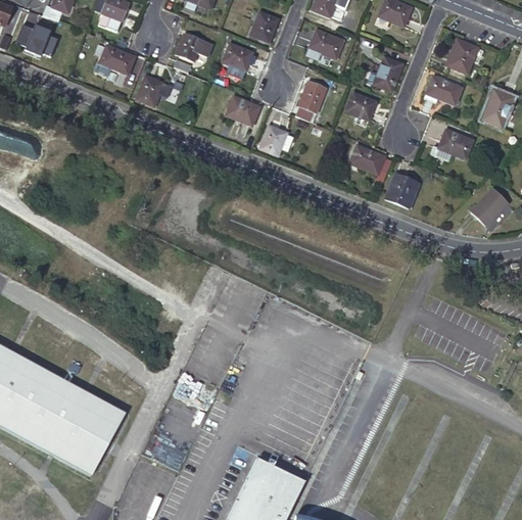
[(0,20),(6,24),(13,6),(0,0),(0,20)]
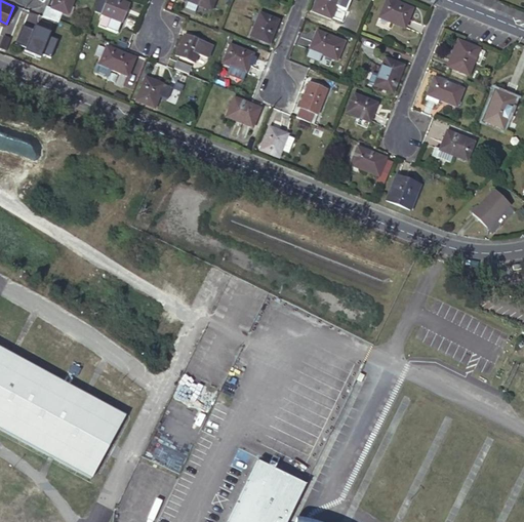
[(47,3),(43,12),(59,19),(63,9),(69,11),(73,0),(54,0),(52,5),(47,3)]
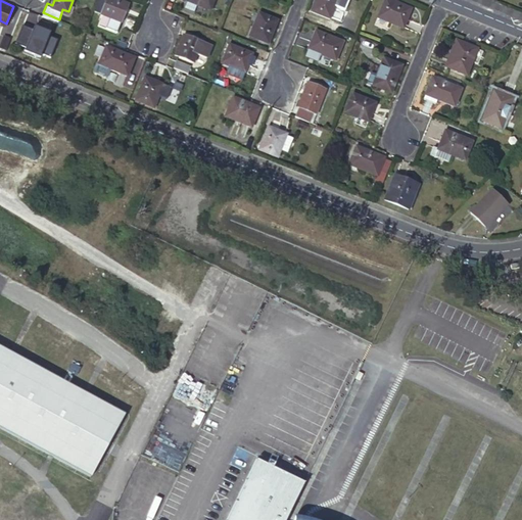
[(106,0),(102,11),(122,19),(130,1),(127,0),(106,0)]
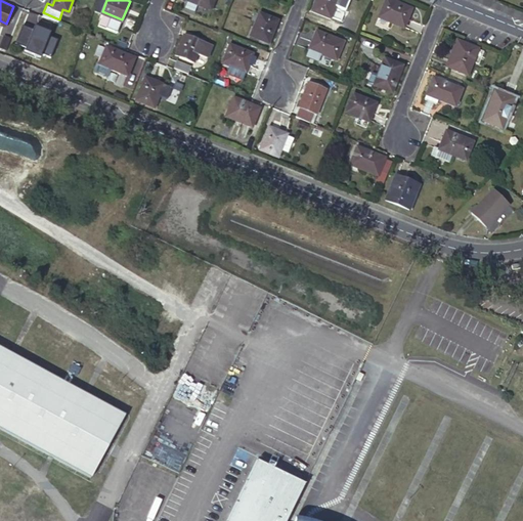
[(315,0),(312,8),(331,15),(337,0),(315,0)]
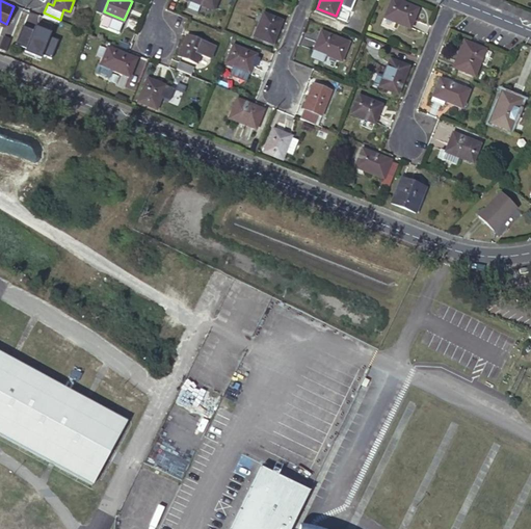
[(391,0),(386,15),(412,25),(420,5),(405,0),(391,0)]
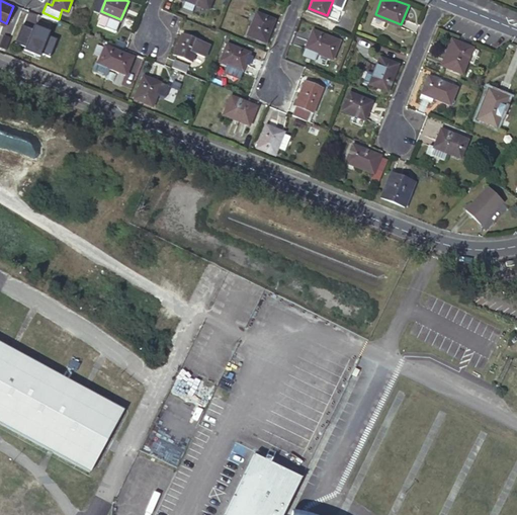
[(248,32),(266,39),(275,17),(257,9),(248,32)]
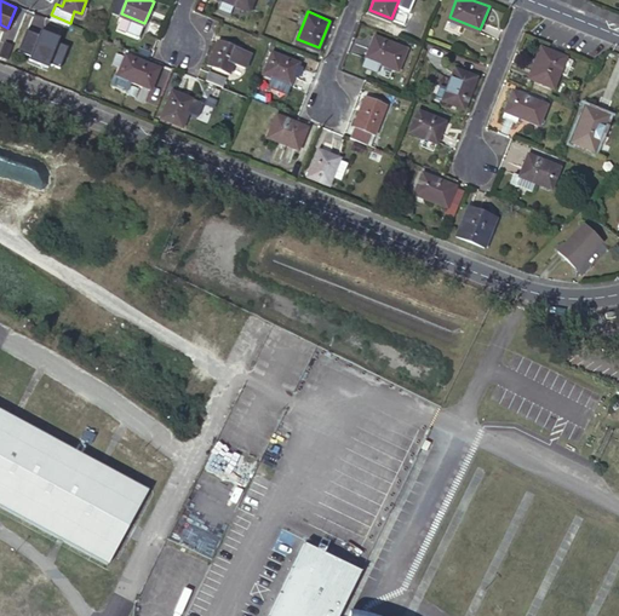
[(18,49),(43,58),(51,36),(28,27),(18,49)]
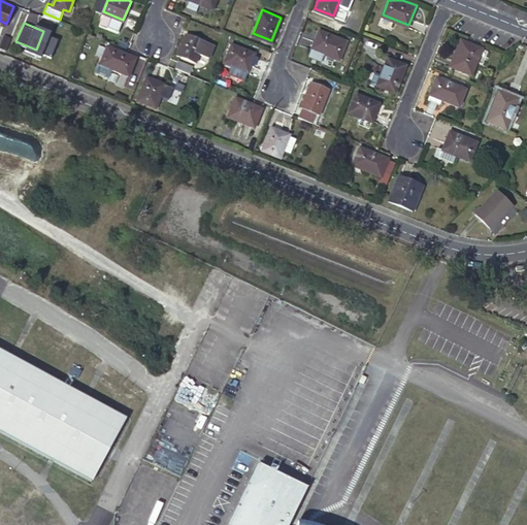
[(311,46),(326,53),(339,58),(347,39),(320,28),(311,46)]
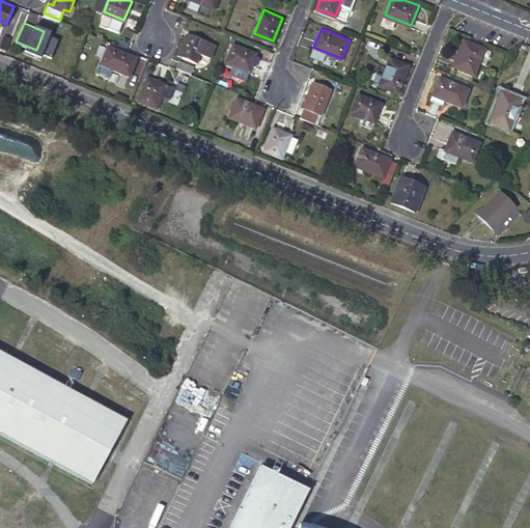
[(216,44),(188,32),(179,53),(197,60),(201,52),(211,56),(216,44)]
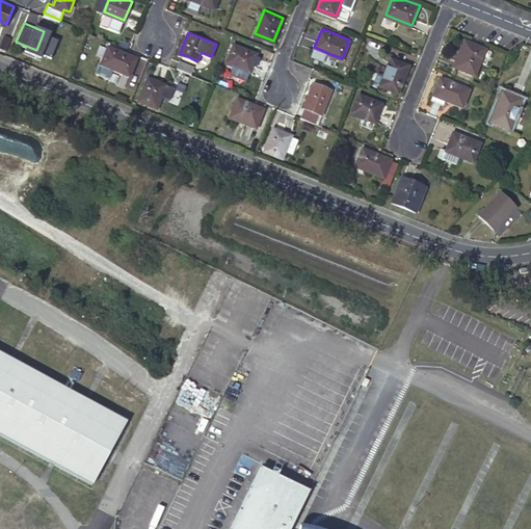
[(474,74),(484,47),(467,41),(461,52),(459,51),(453,65),(474,74)]
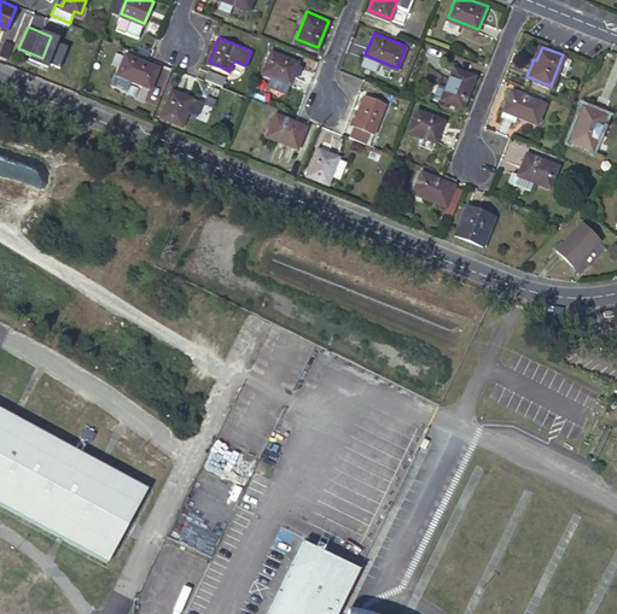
[(272,50),(263,71),(291,82),(300,59),(272,50)]
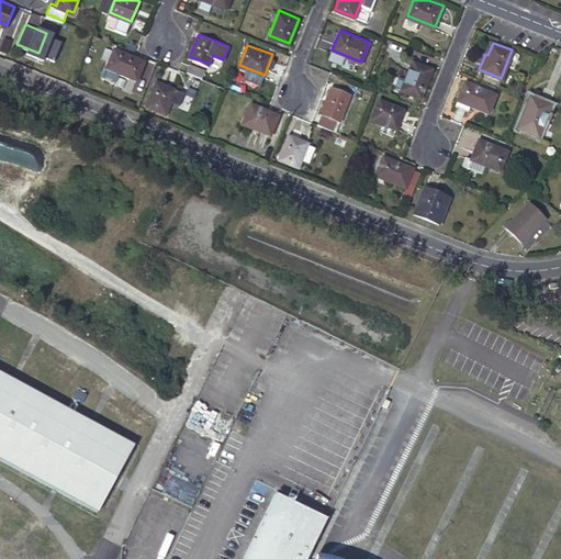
[(108,66),(138,78),(146,59),(115,47),(108,66)]
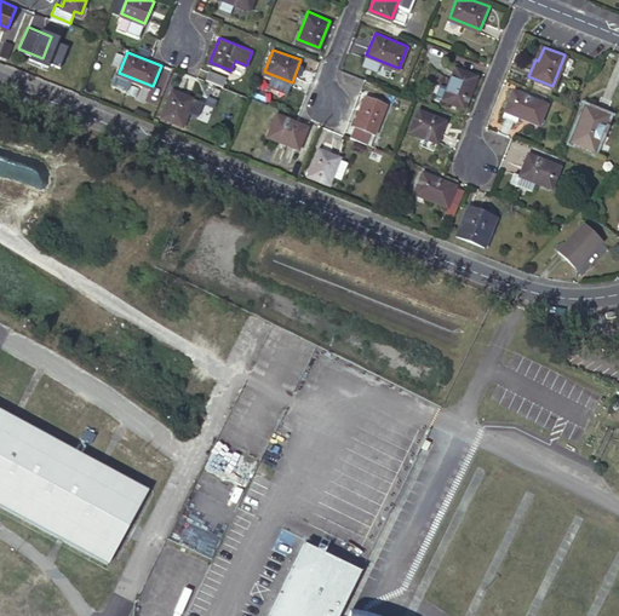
[(379,72),(383,62),(366,55),(364,64),(379,72)]
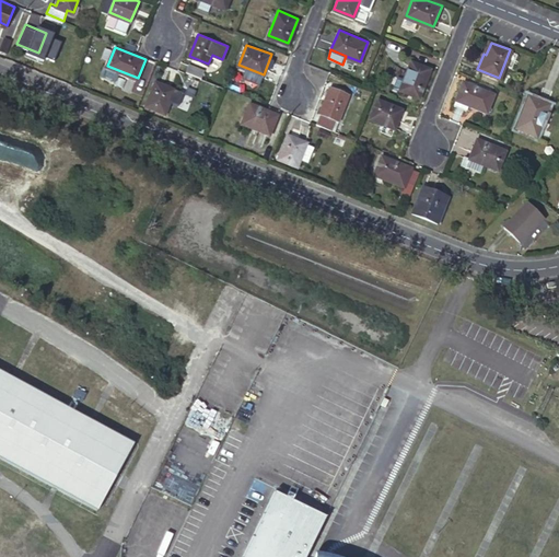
[(400,88),(420,96),(432,67),(411,59),(400,88)]
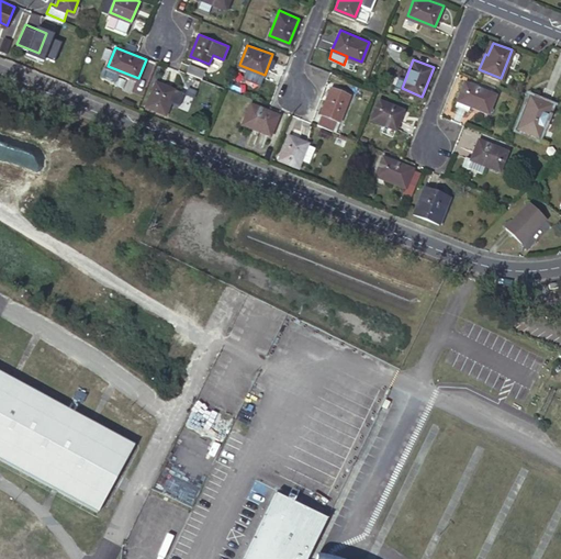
[(190,62),(187,69),(203,76),(206,68),(190,62)]
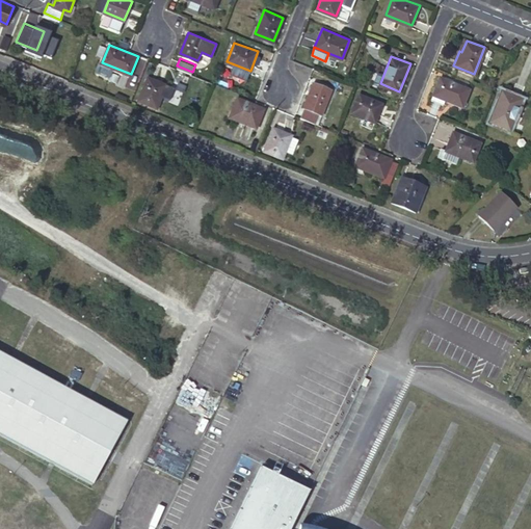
[(158,106),(162,96),(167,83),(148,75),(139,99),(158,106)]
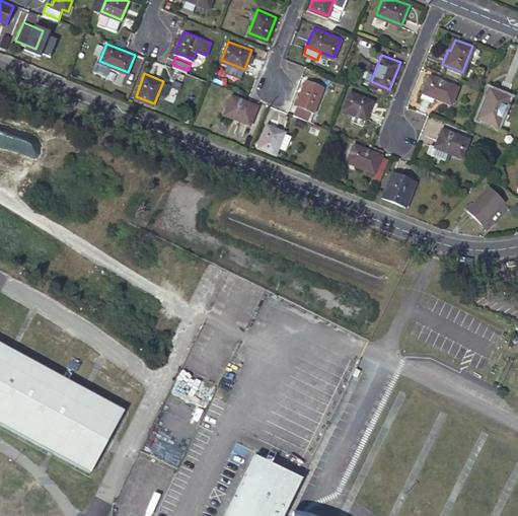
[(423,90),(434,95),(452,102),(459,85),(430,73),(423,90)]
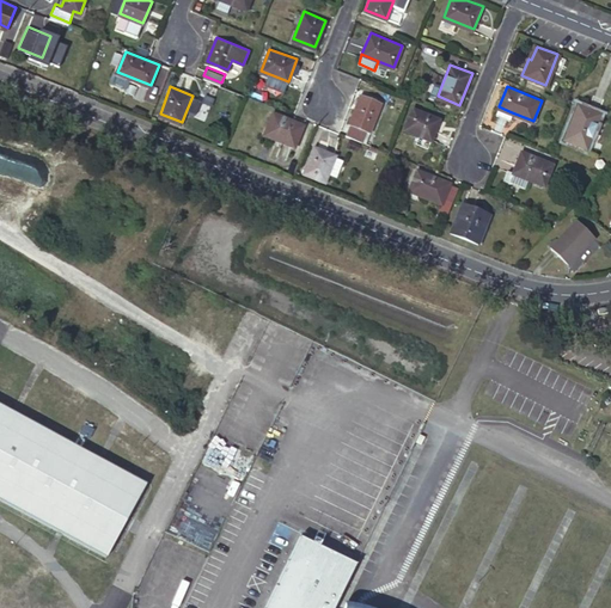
[(350,122),(347,133),(364,139),(367,128),(371,129),(383,100),(361,92),(349,121),(350,122)]
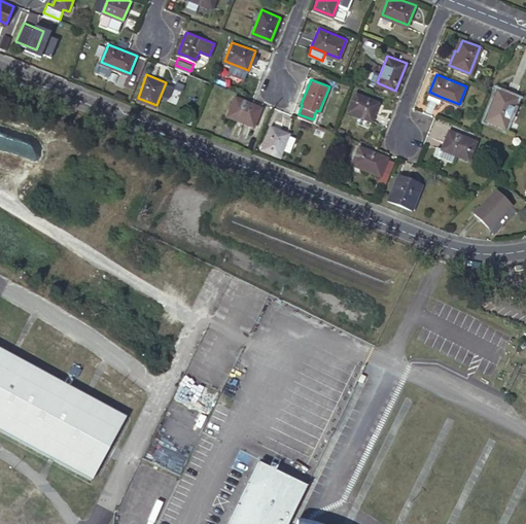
[(166,82),(161,95),(168,98),(173,85),(166,82)]
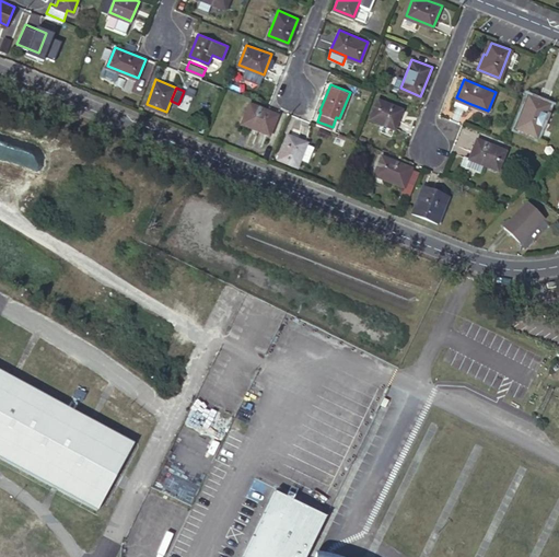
[(517,126),(538,134),(550,103),(530,95),(517,126)]
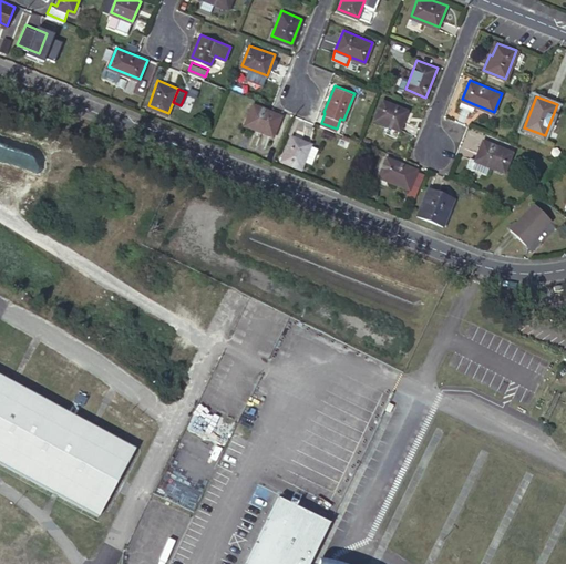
[(376,119),(401,129),(409,109),(383,99),(376,119)]
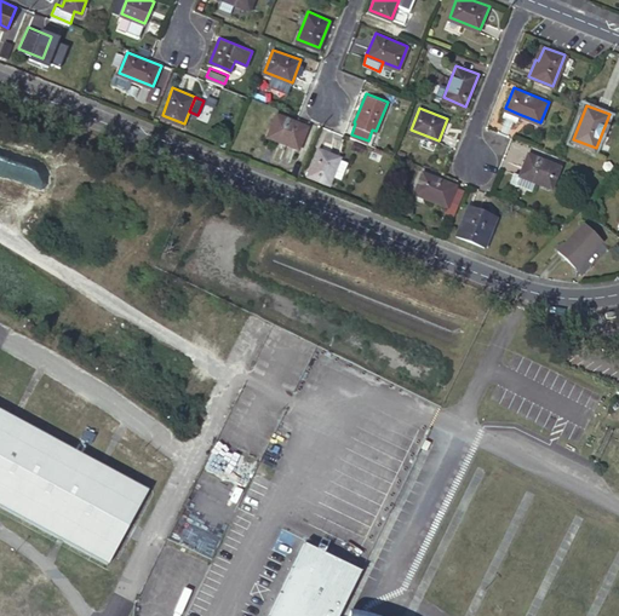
[(516,119),(519,114),(505,108),(504,114),(516,119)]
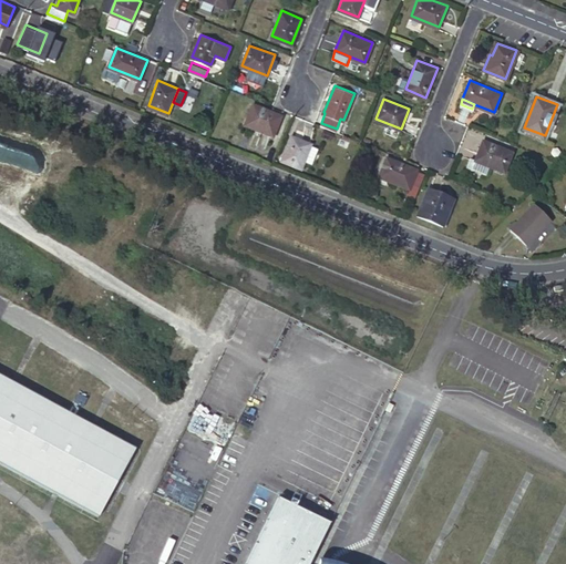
[(259,126),(259,129),(274,134),(283,114),(254,102),(246,121),(259,126)]
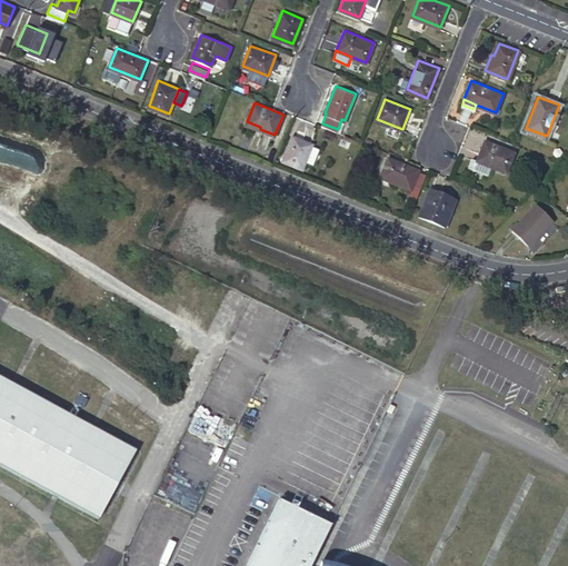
[(304,168),(306,160),(312,145),(314,142),(292,135),(282,159),(304,168)]
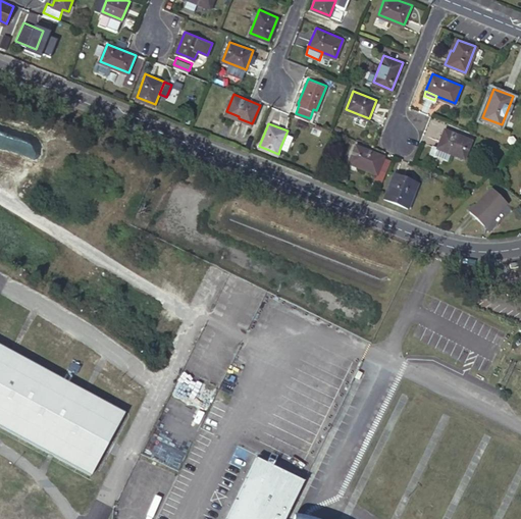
[(438,146),(450,150),(465,156),(473,138),(446,127),(438,145),(438,146)]
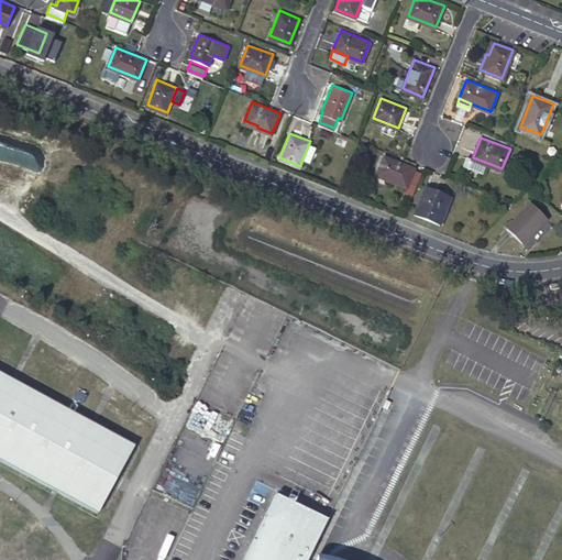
[(309,143),(302,158),(309,161),(316,146),(309,143)]
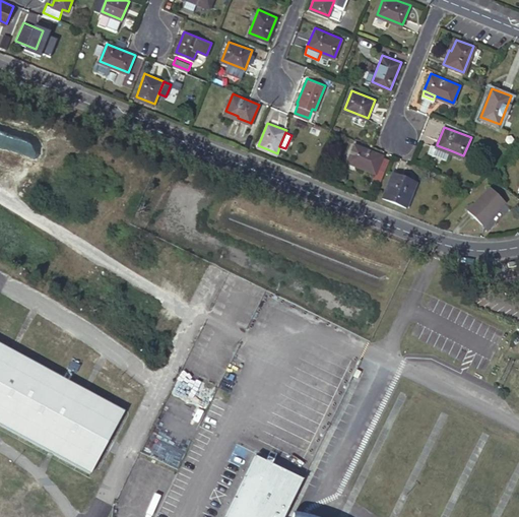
[(381,182),(390,158),(383,155),(384,153),(355,142),(348,160),(376,172),(374,179),(381,182)]
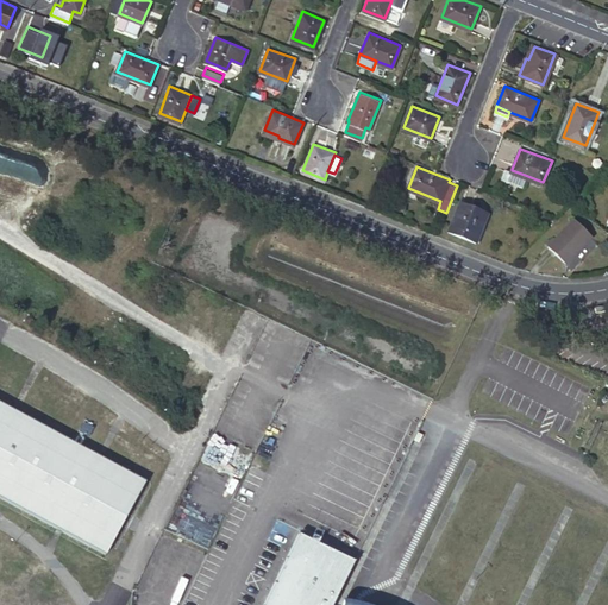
[(521,184),(525,175),(512,170),(512,169),(505,166),(500,177),(521,184)]
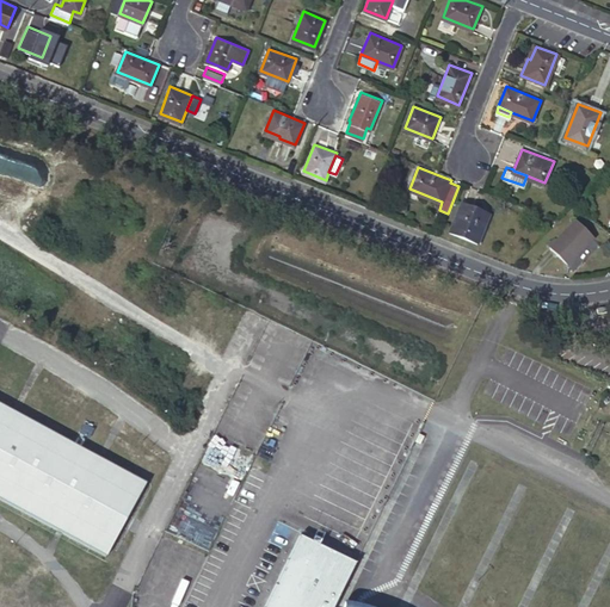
[(450,229),(479,241),(491,212),(462,200),(450,229)]
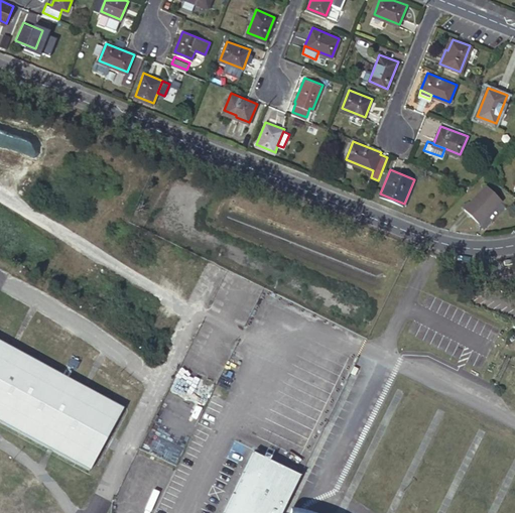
[(465,206),(480,221),(502,199),(487,184),(465,206)]
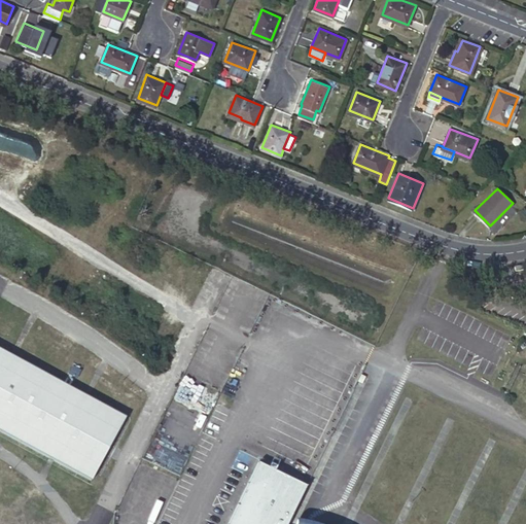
[(0,427),(93,478),(126,415),(0,347),(0,427)]
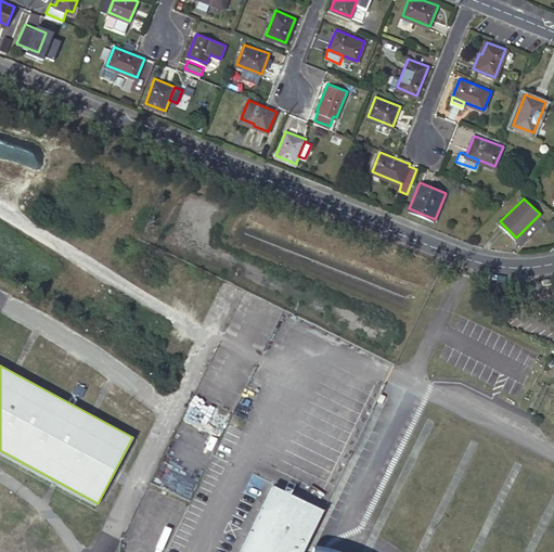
[(305,551),(324,512),(273,486),(240,551),(305,551)]
